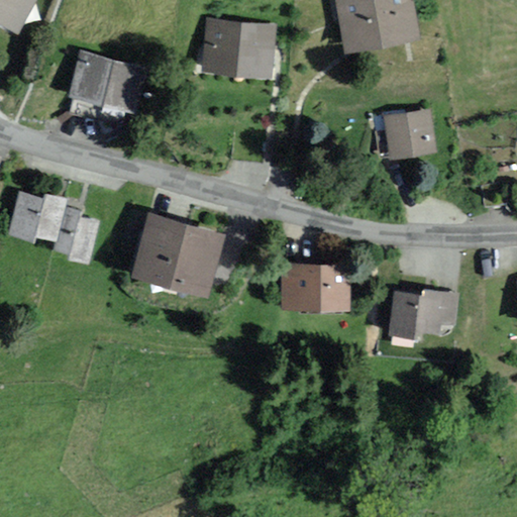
[(37,0),(0,0),(0,18),(20,30),(37,0)]
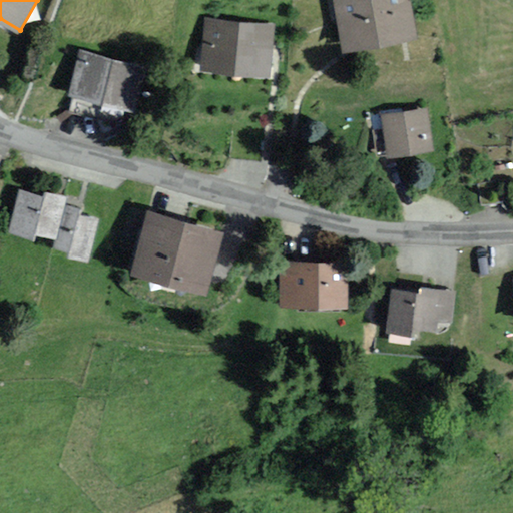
[(420,39),(412,0),(334,0),(345,53),(420,39)]
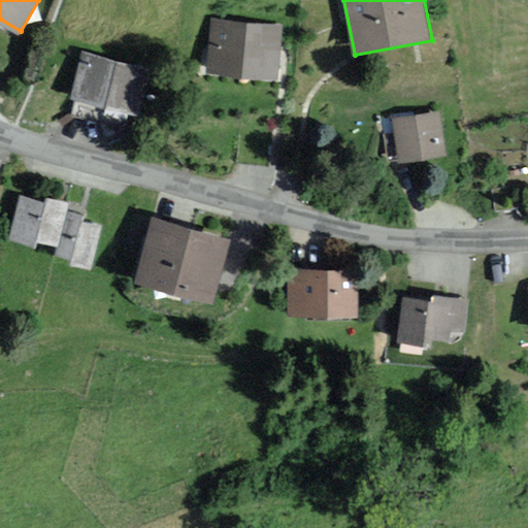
[(279,27),(211,21),(207,71),(275,77),(279,27)]
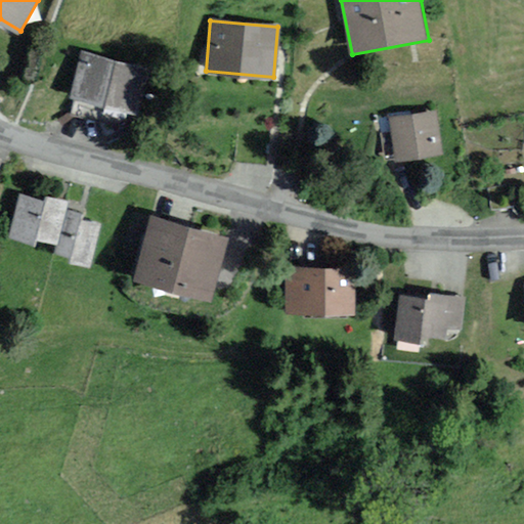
[(146,68),(79,52),(68,97),(136,114),(146,68)]
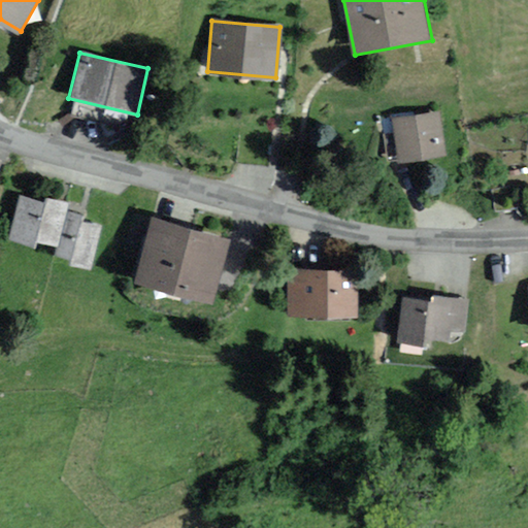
[(444,154),(437,111),(393,120),(401,162),(444,154)]
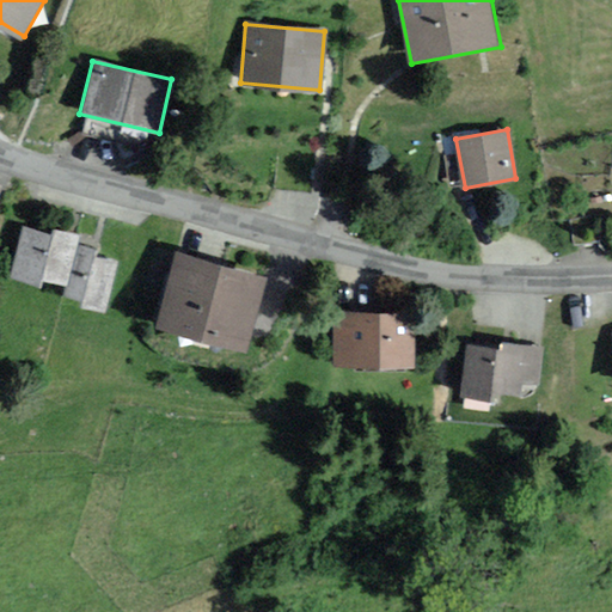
[(75,282),(85,244),(87,234),(61,228),(60,232),(29,225),(18,274),(51,281),(53,277),(75,282)]
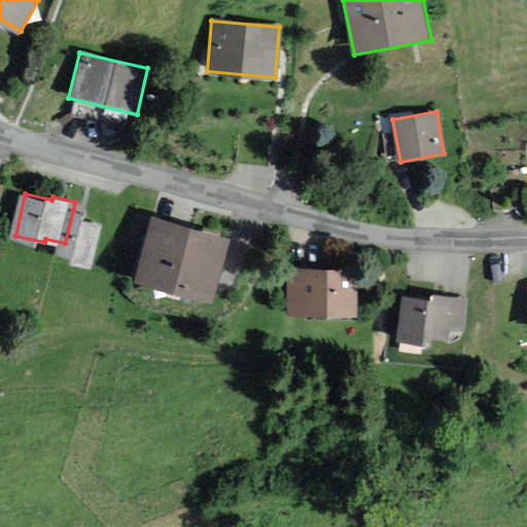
[(100,266),(110,224),(92,220),(93,215),(73,210),(65,243),(63,252),(81,256),(80,260),(100,266)]
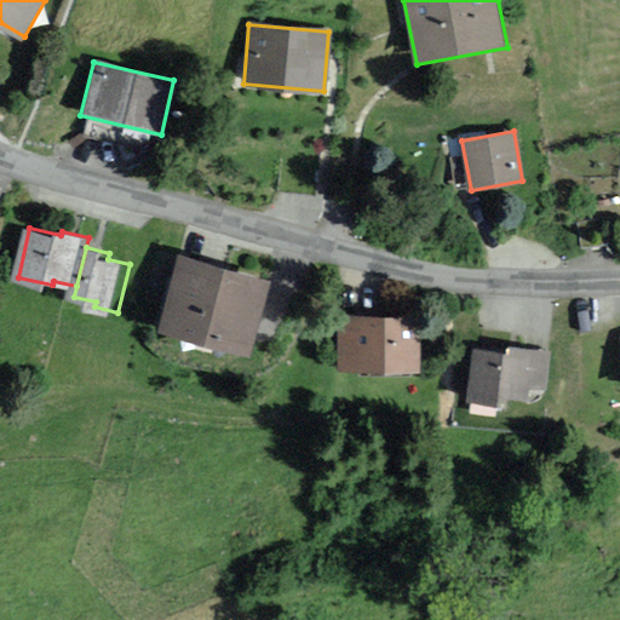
[(251,357),(269,283),(179,262),(161,336),(251,357)]
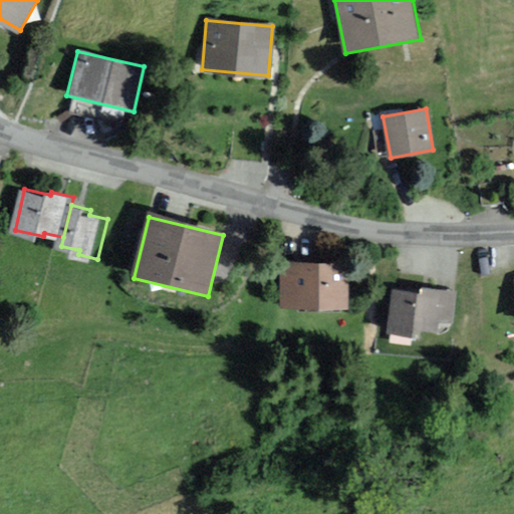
[(348,304),(346,260),(280,263),(282,307),(348,304)]
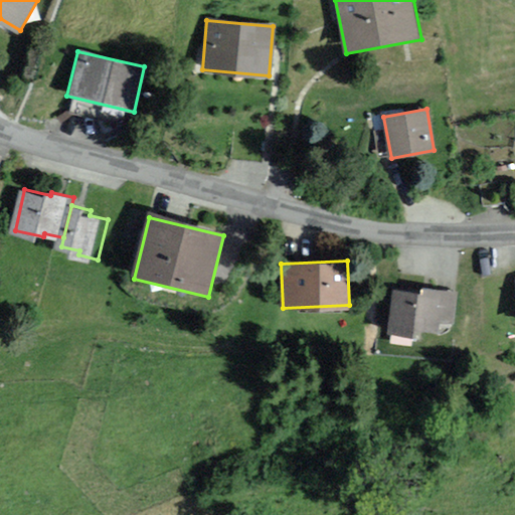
[(451,327),(452,295),(410,292),(410,296),(393,295),(390,332),(442,335),(442,326),(451,327)]
